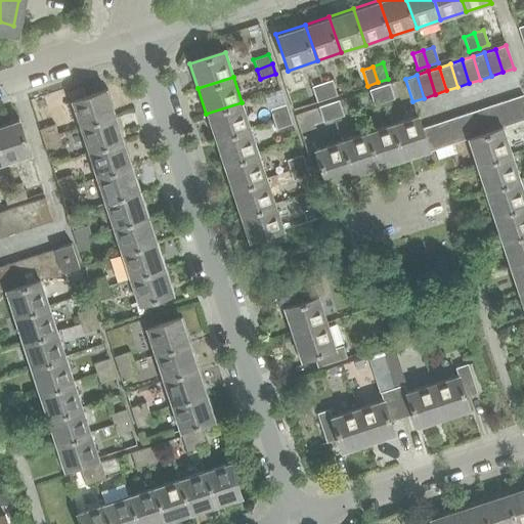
[(326,99),(337,95),(332,81),(321,84),(326,99)]
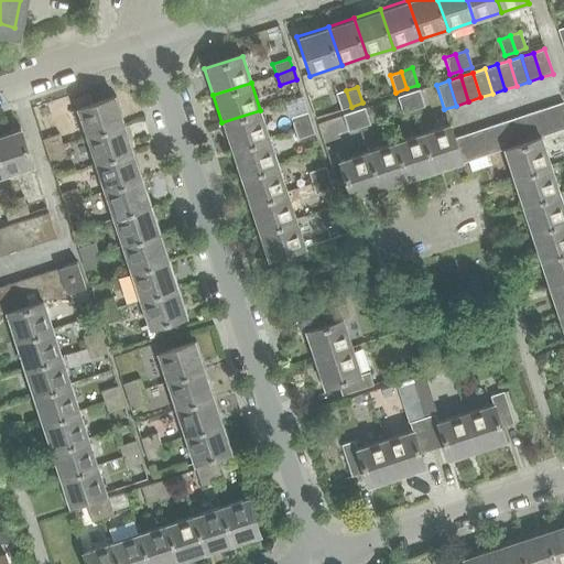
[(340,110),(351,107),(346,90),(335,94),(340,110)]
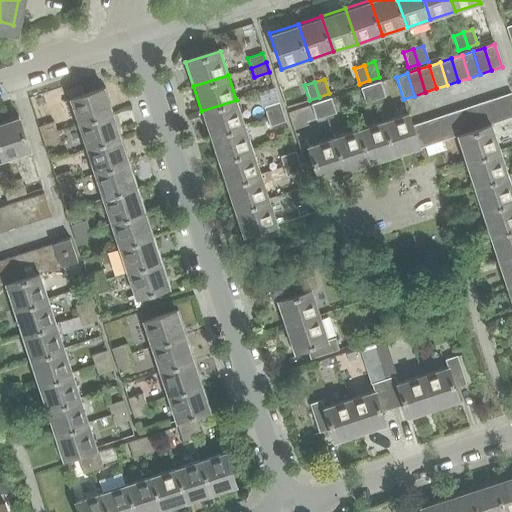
[(381,82),(371,85),(375,100),(385,96),(381,82)]
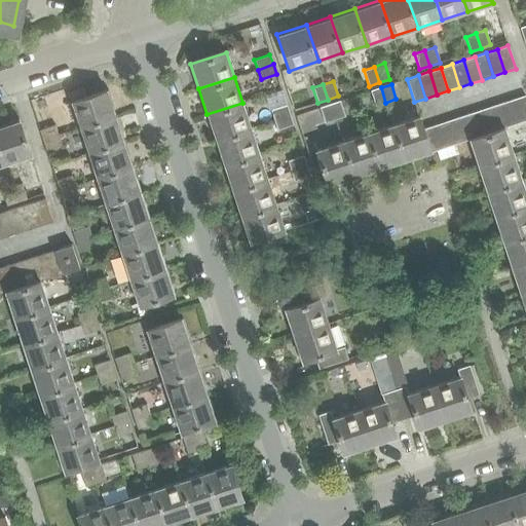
[(385,103),(381,87),(371,90),(376,106),(385,103)]
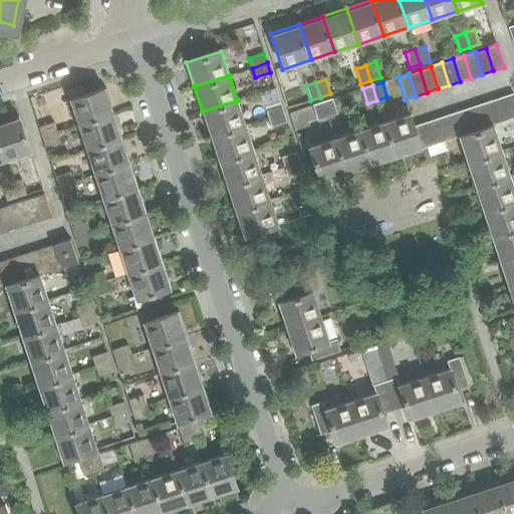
[(70,100),(78,125),(113,114),(104,88),(70,100)]
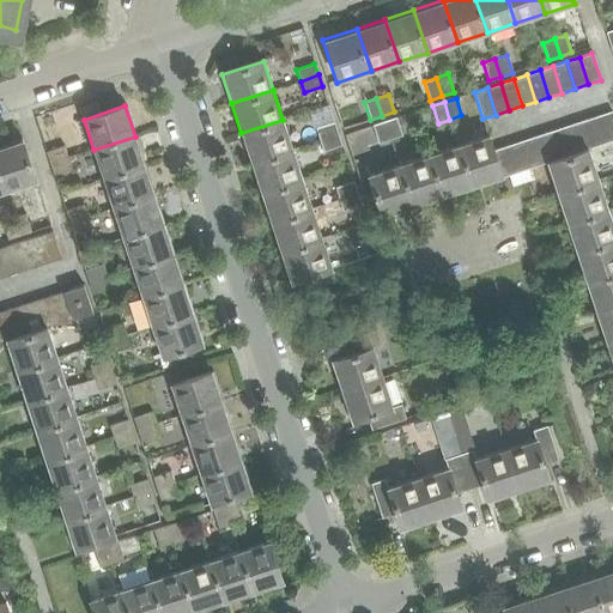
[(607,144),(612,140),(612,116),(612,113),(599,116),(607,144)]
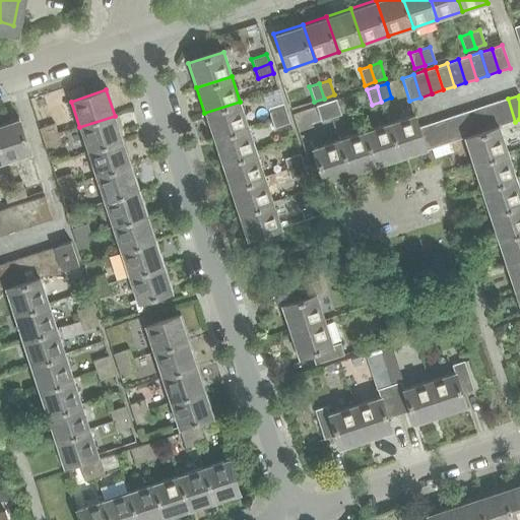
[(508,99),(497,103),(504,125),(515,122),(508,99)]
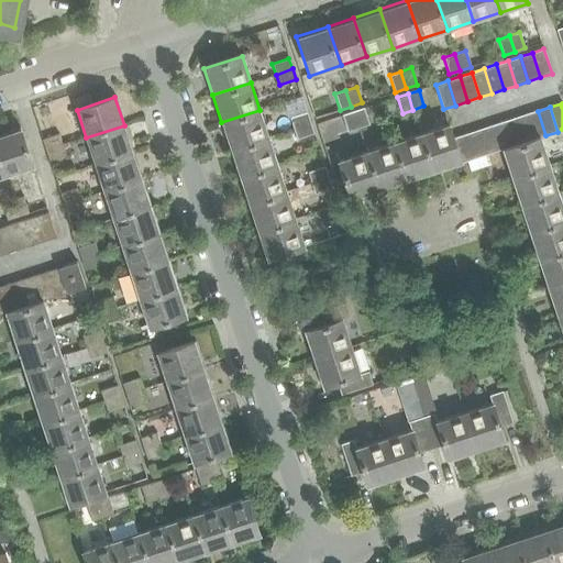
[(363,108),(352,111),(357,128),(368,124),(363,108)]
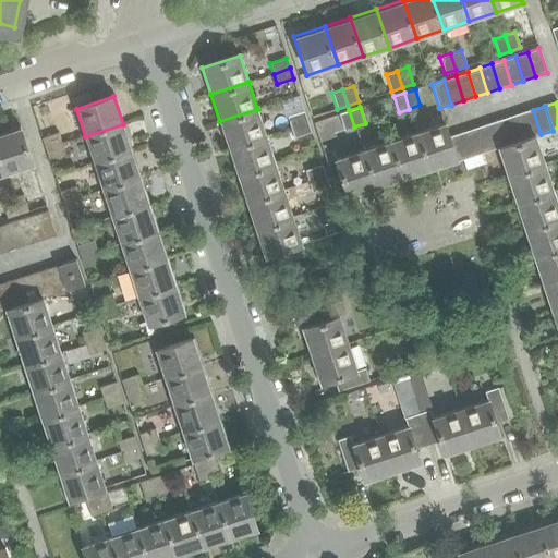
[(266,134),(257,109),(219,121),(228,147),(266,134)]
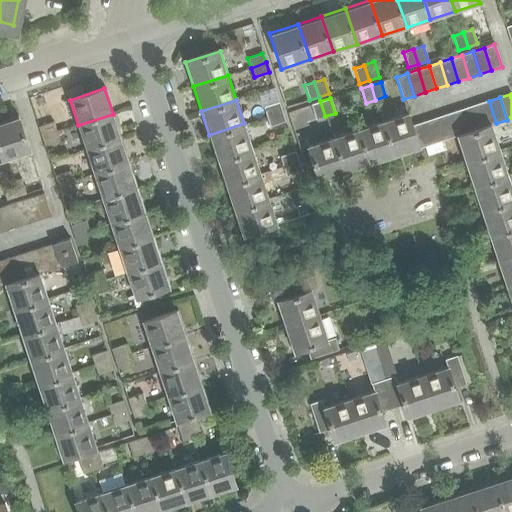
[(282,111),(279,101),(264,107),(267,116),(282,111)]
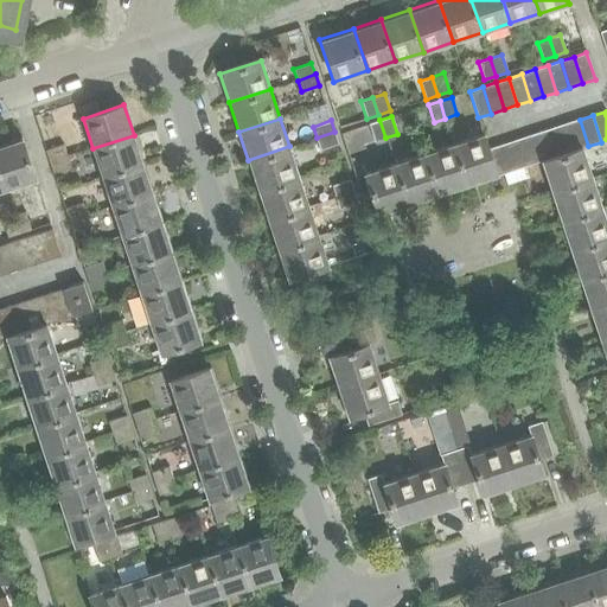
[(385,138),(379,120),(368,125),(374,142),(385,138)]
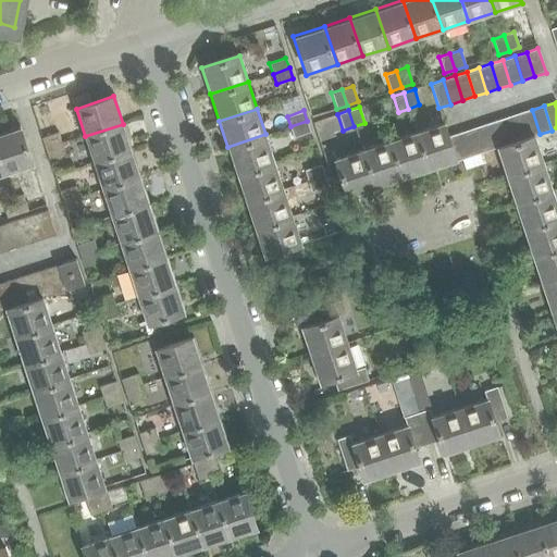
[(528,138),(536,135),(540,134),(532,110),(520,113),(528,138)]
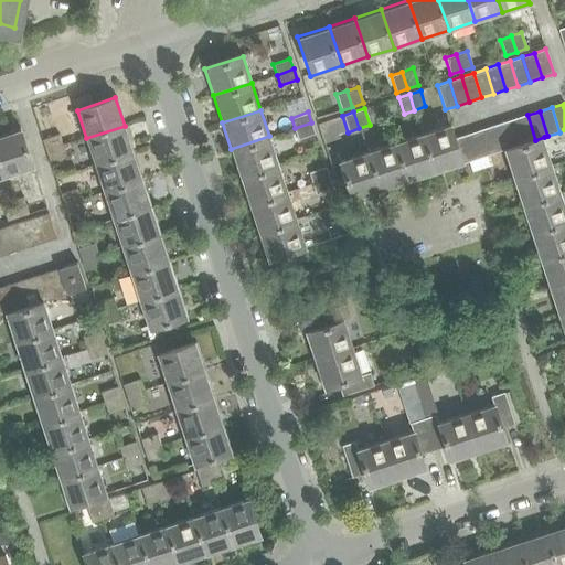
[(528,115),(515,119),(523,144),(535,140),(528,115)]
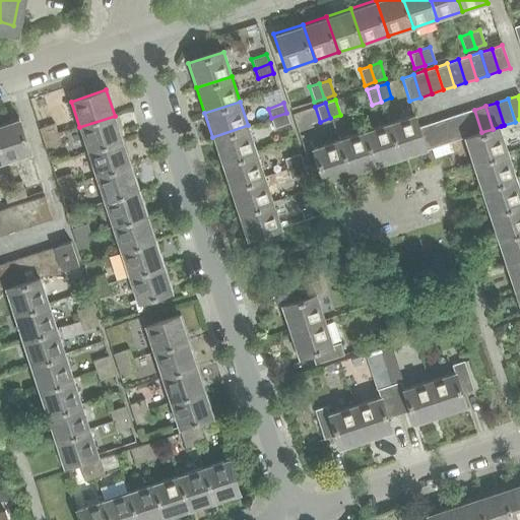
[(470,136),(481,132),(474,110),(463,114),(470,136)]
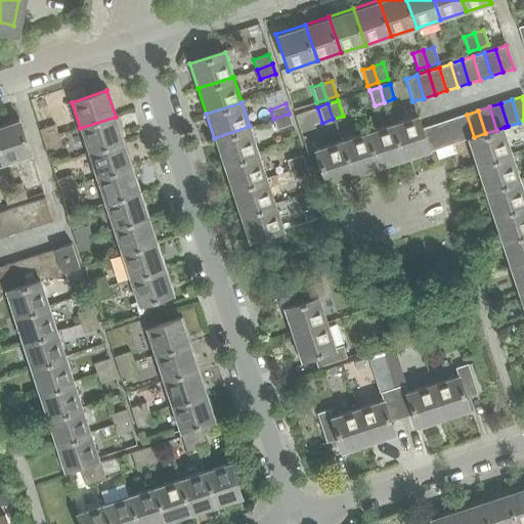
[(293,124),(289,114),(273,119),(277,129),(293,124)]
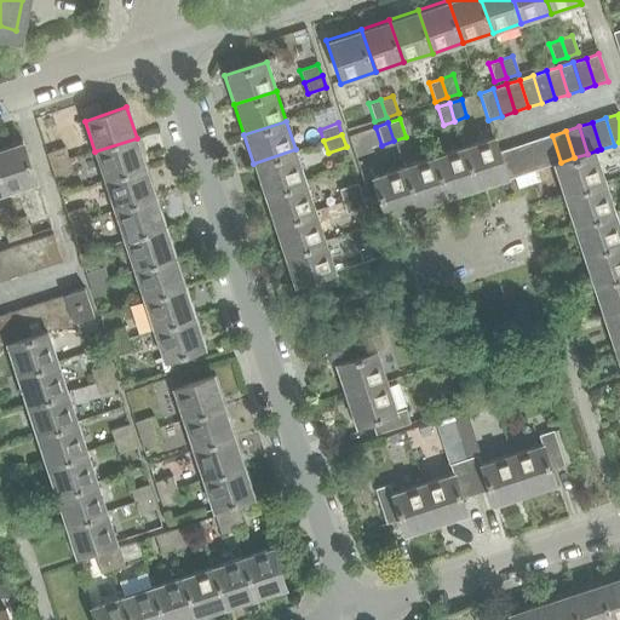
[(552,136),(539,139),(547,166),(554,165),(561,162),(552,136)]
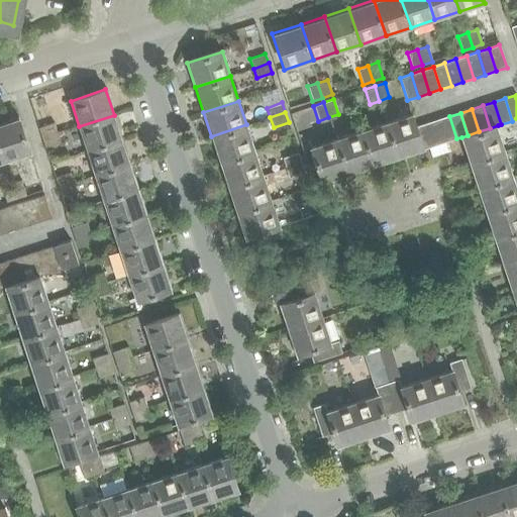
[(122,140),(114,115),(79,126),(87,152),(122,140)]
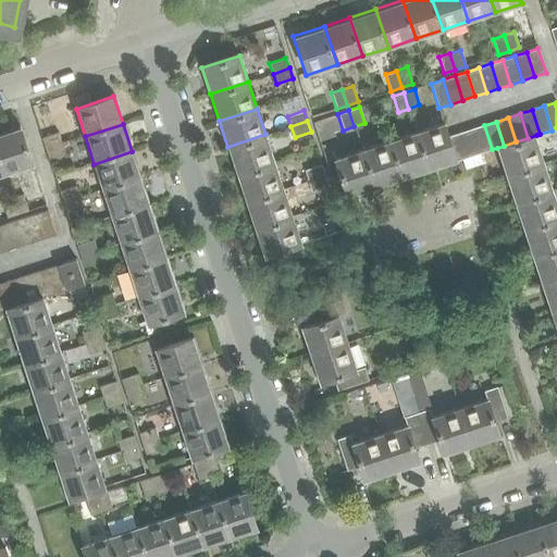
[(416,133),(429,171),(456,161),(448,137),(444,124),(416,133)]
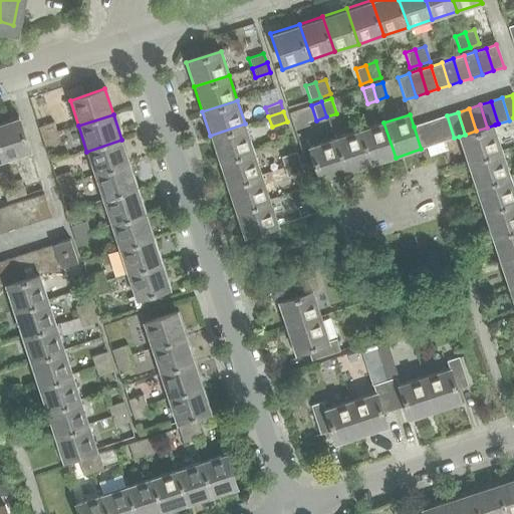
[(443,142),(454,138),(447,115),(436,119),(443,142)]
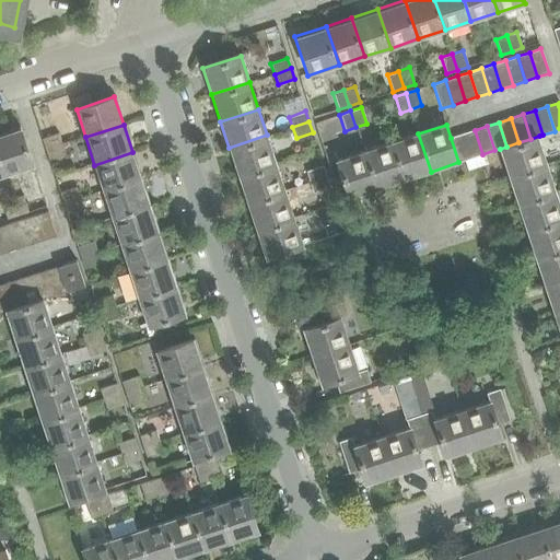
[(20,127),(0,133),(0,164),(3,175),(32,166),(20,127)]
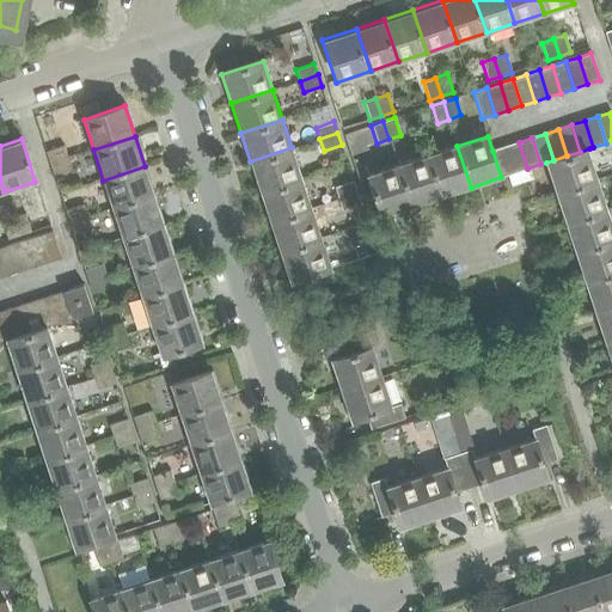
[(519,142),(506,146),(514,173),(527,169),(519,142)]
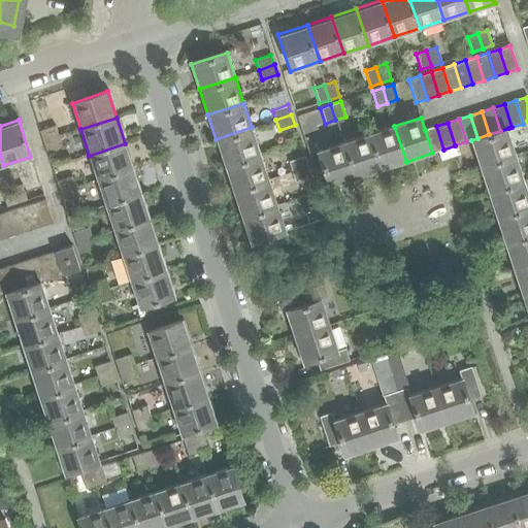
[(58,135),(55,125),(39,130),(43,140),(58,135)]
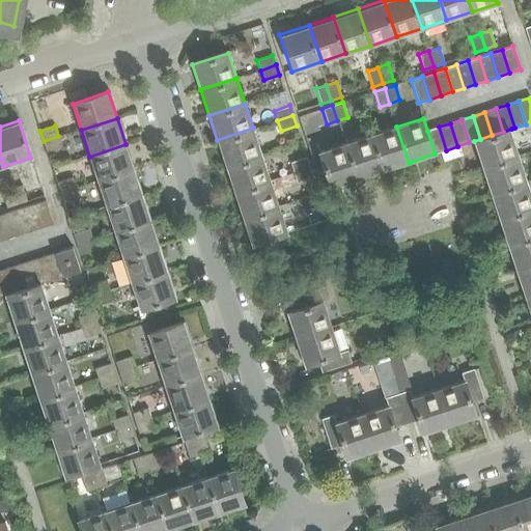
[(396,127),(371,135),(384,171),(409,163),(396,127)]
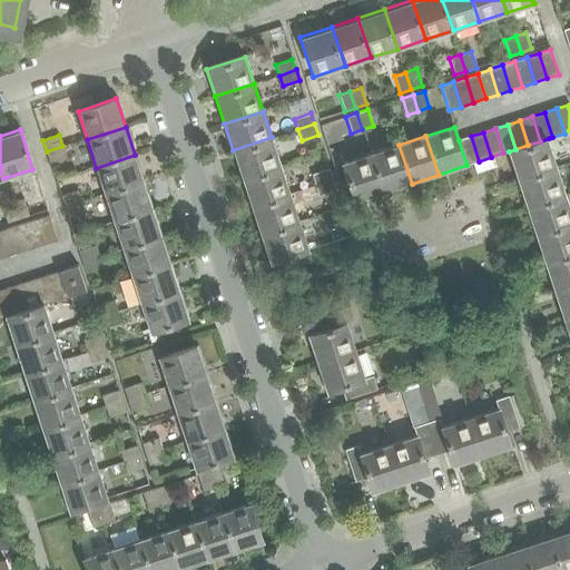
[(467,165),(479,161),(471,136),(459,140),(467,165)]
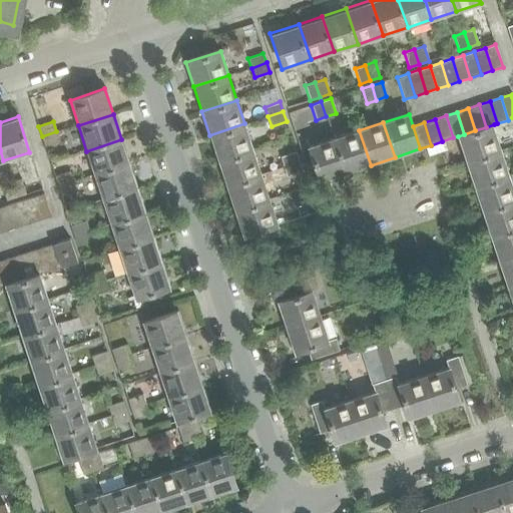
[(252,149),(244,123),(209,135),(217,161),(252,149)]
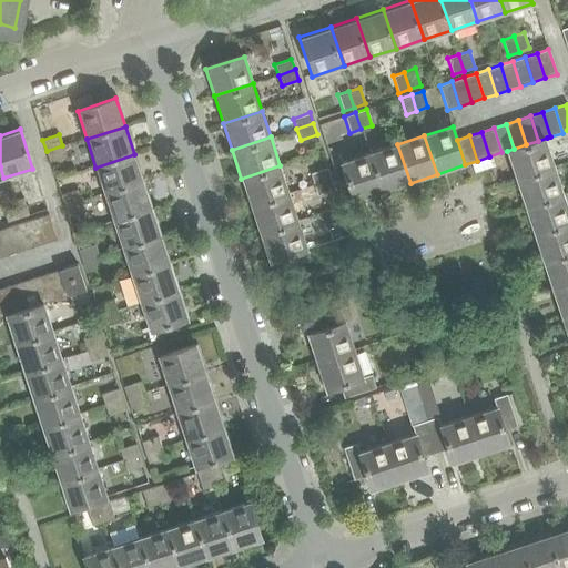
[(517,180),(556,166),(547,138),(538,141),(526,144),(514,149),(507,151),(517,180)]
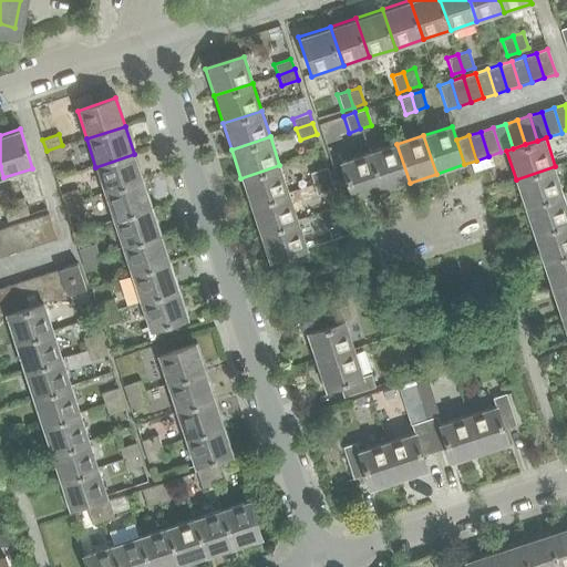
[(397,144),(369,153),(382,192),(410,183),(397,144)]
